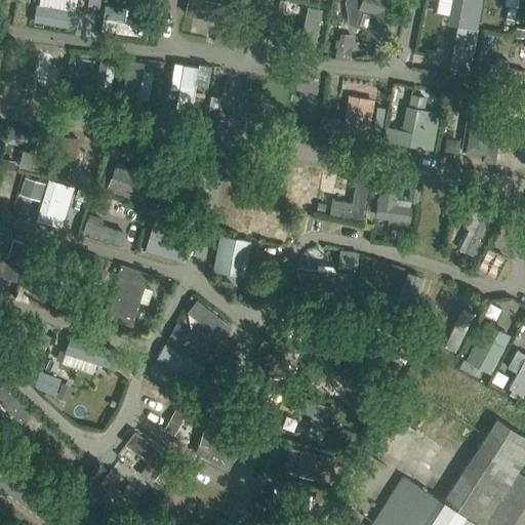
[(154,0),(153,0),(151,11),(161,13),(163,1),(154,0)]
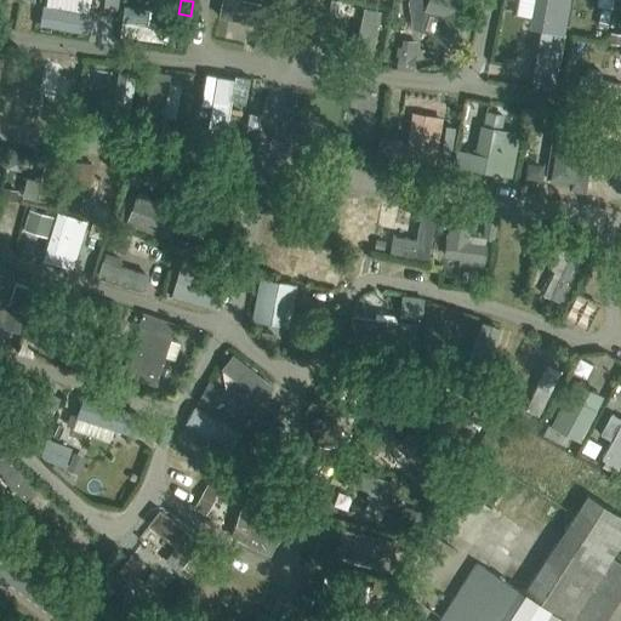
[(238,0),(222,0),(220,17),(267,26),(271,6),(238,0)]
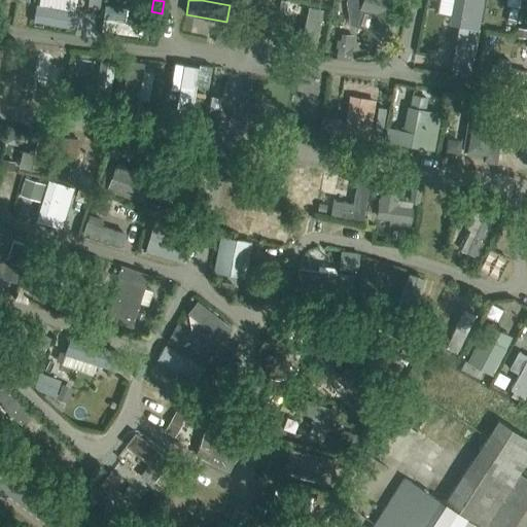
[(364,0),(356,27),(360,28),(361,26),(371,29),(366,40),(389,47),(403,1),(399,0),(364,0)]
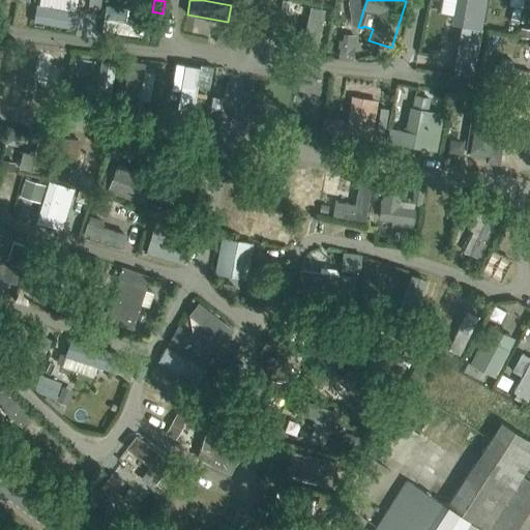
[(455,0),(452,17),(470,20),(470,23),(480,25),(481,21),(480,21),(483,0),(455,0)]
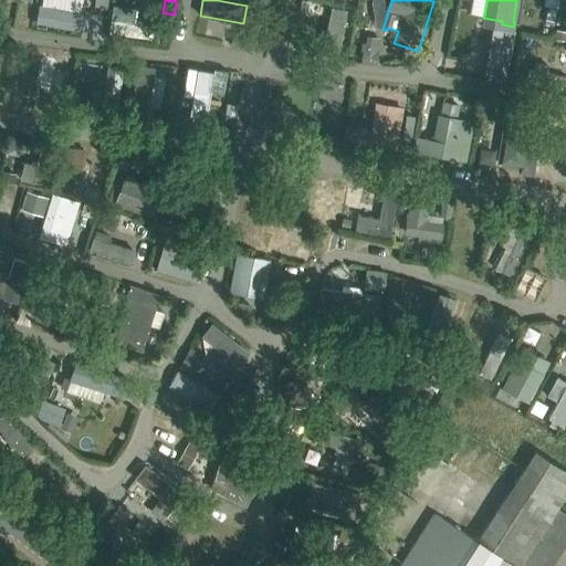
[(302,1),(301,10),(308,12),(310,2),(302,1)]
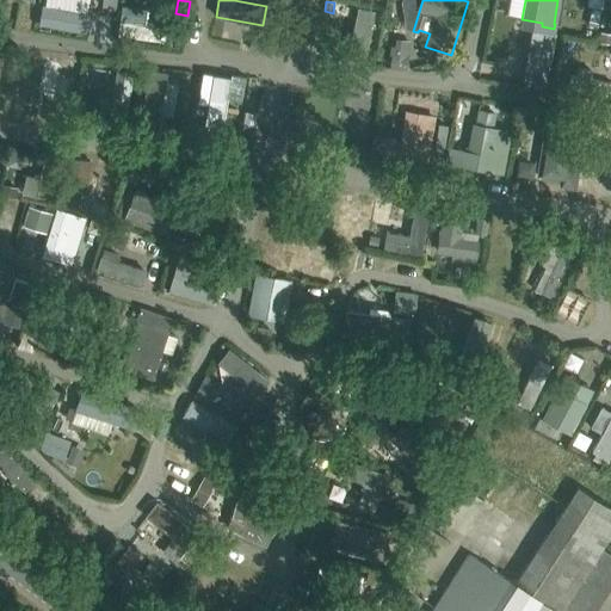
[(42,5),(38,24),(86,34),(90,14),(87,14),(44,6),(42,5)]
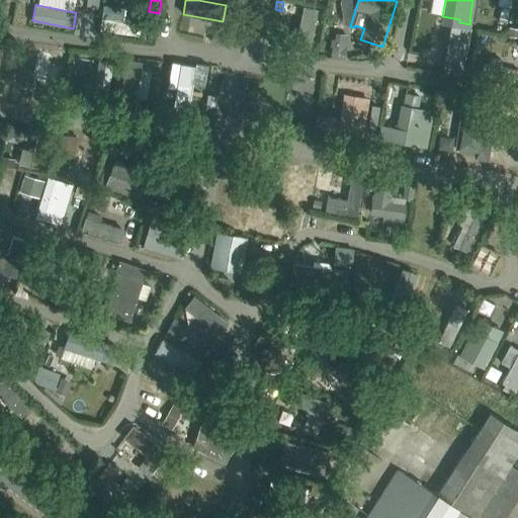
[(103,6),(99,29),(99,30),(143,35),(145,24),(145,23),(125,21),(126,9),(109,7),(103,6)]
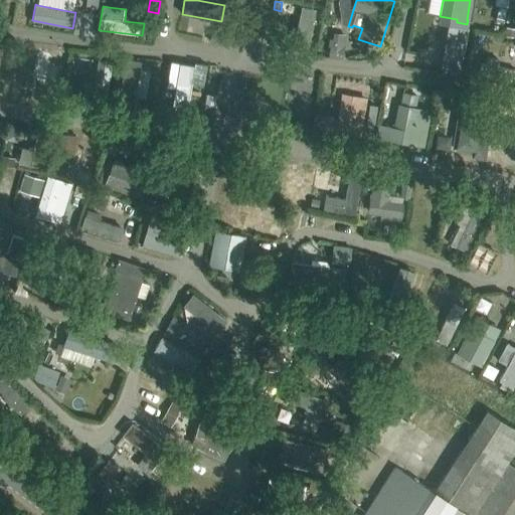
[(301,8),(293,47),(308,50),(316,11),(301,8)]
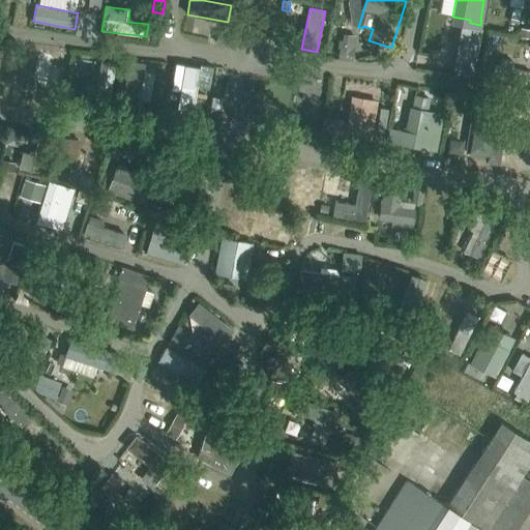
[(513,8),(510,22),(518,24),(521,9),(513,8)]
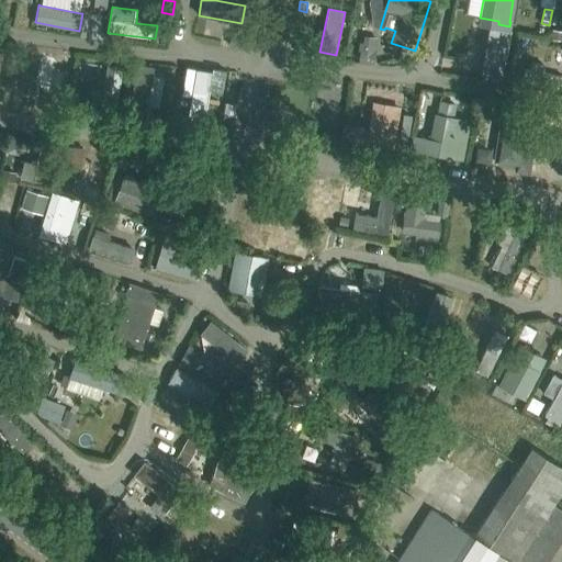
[(491,27),(484,59),(504,63),(510,31),(509,30),(491,26),(491,27)]
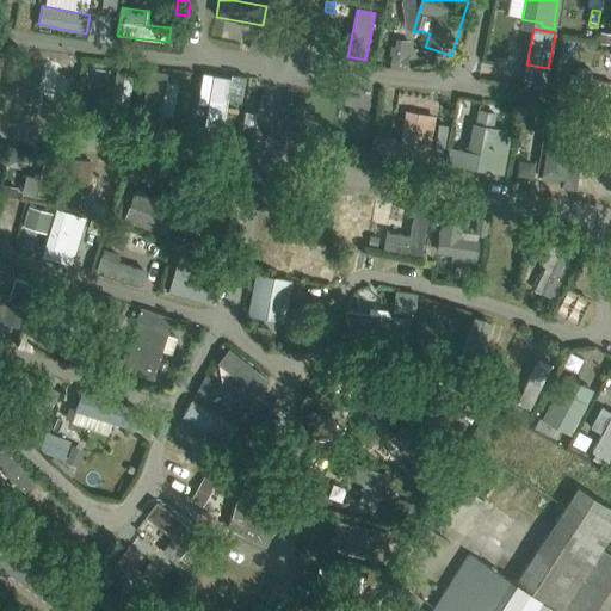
[(610,34),(602,32),(599,42),(610,43),(610,34)]
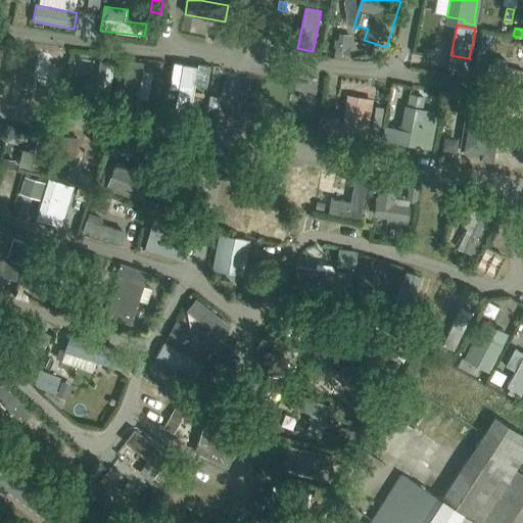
[(216,34),(215,42),(224,44),(226,36),(216,34)]
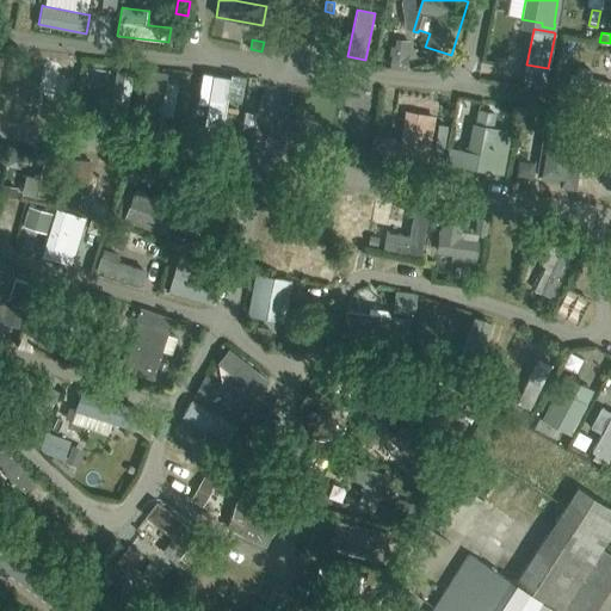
[(392,47),(390,54),(394,54),(393,66),(405,68),(409,42),(396,41),(395,48),(392,47)]
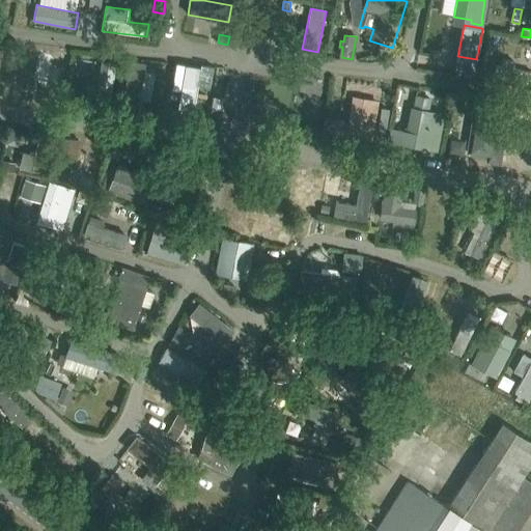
[(496,65),(494,78),(530,85),(530,83),(530,72),(512,68),(514,61),(501,59),(500,65),(496,65)]
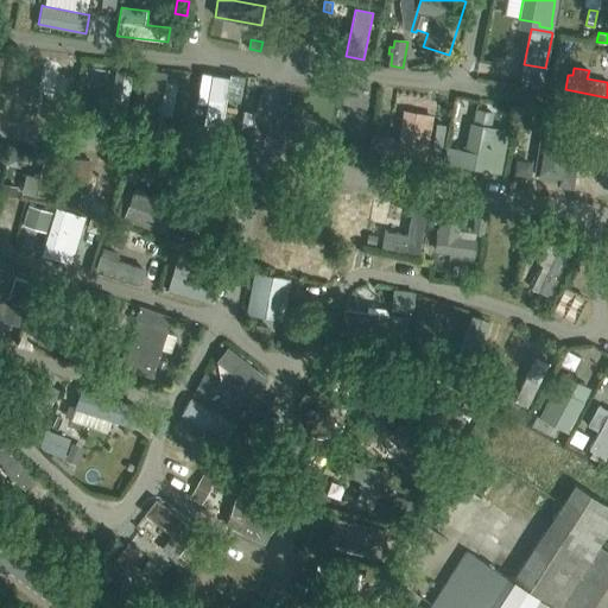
[(149,70),(139,122),(157,126),(165,74),(149,70)]
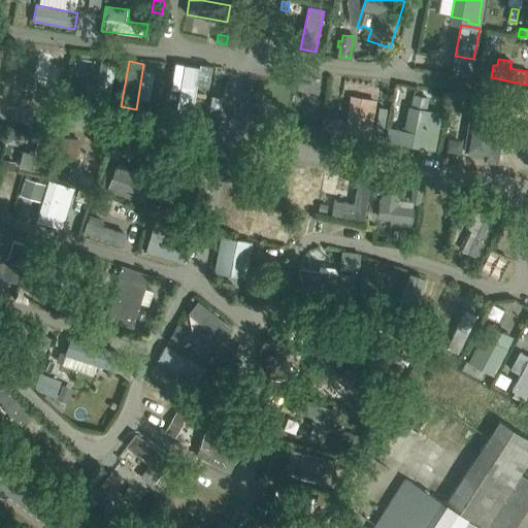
[(100,62),(95,102),(109,105),(114,64),(100,62)]
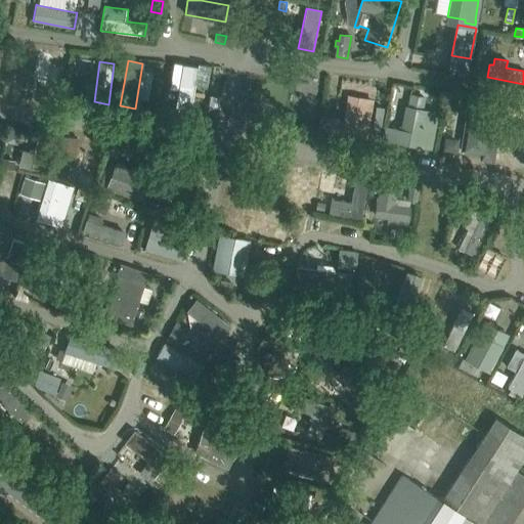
[(174,62),(170,87),(179,89),(177,99),(175,106),(190,108),(195,84),(207,86),(211,66),(198,63),(198,67),(174,62)]
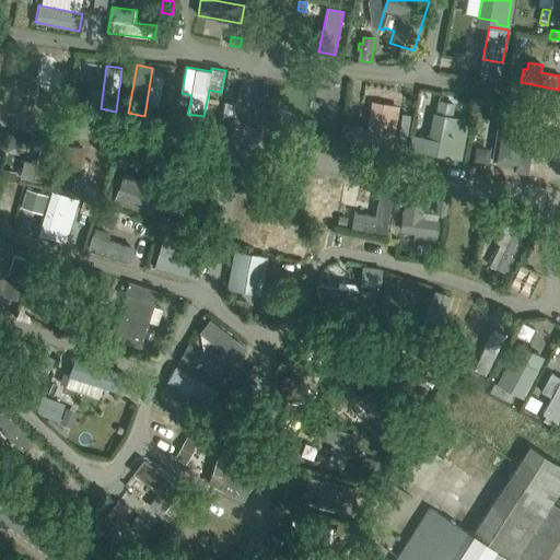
[(182,94),(179,103),(187,105),(189,95),(182,94)]
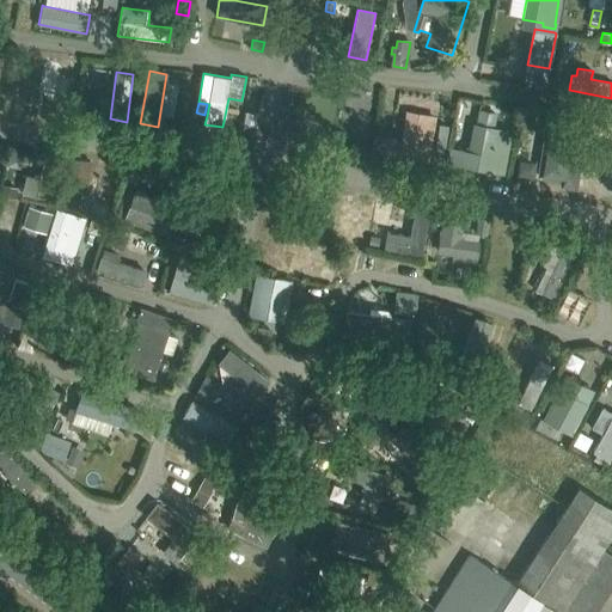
[(451,151),(448,164),(501,173),(506,146),(508,146),(510,136),(502,134),(502,133),(494,132),(495,128),(493,128),(495,114),(478,111),(476,126),(475,124),(469,154),(451,151)]
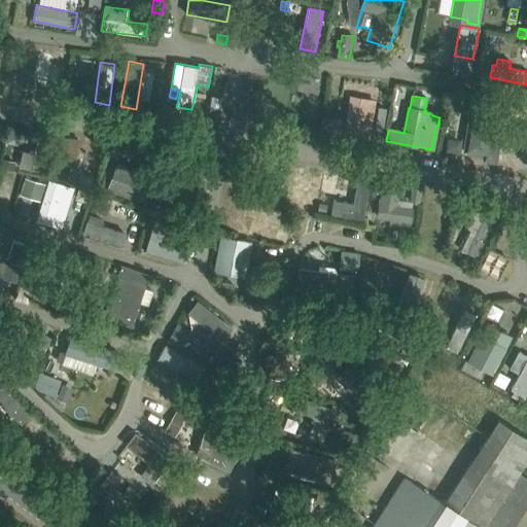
[(212,97),(210,107),(219,109),(221,98),(212,97)]
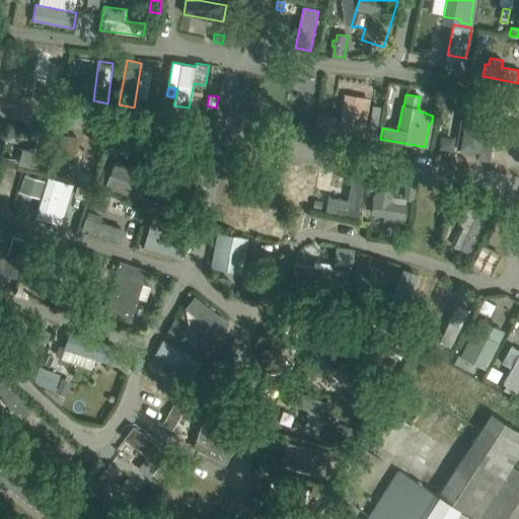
[(318,117),(316,129),(334,132),(347,134),(362,137),(367,114),(360,113),(363,99),(346,96),(341,123),(336,122),(337,120),(318,117)]
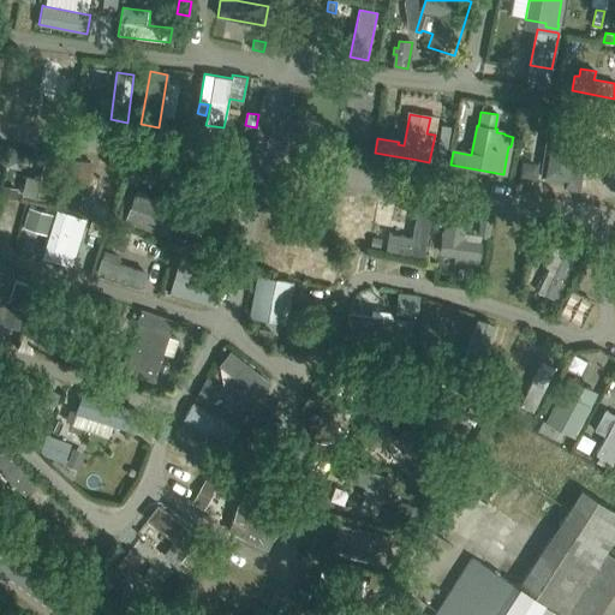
[(548,135),(542,178),(565,180),(563,187),(579,189),(581,169),(573,168),(575,151),(577,139),(560,137),(548,135)]
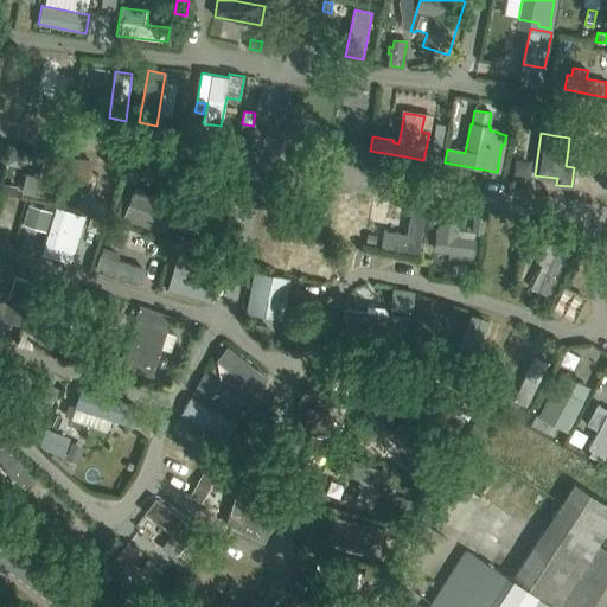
[(68,158),(64,176),(88,179),(90,161),(68,158)]
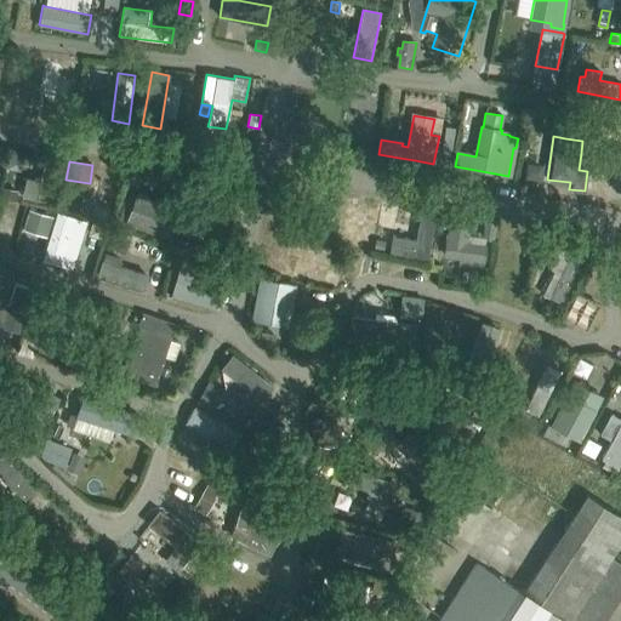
[(26,178),(22,197),(50,203),(58,165),(45,163),(40,181),(26,178)]
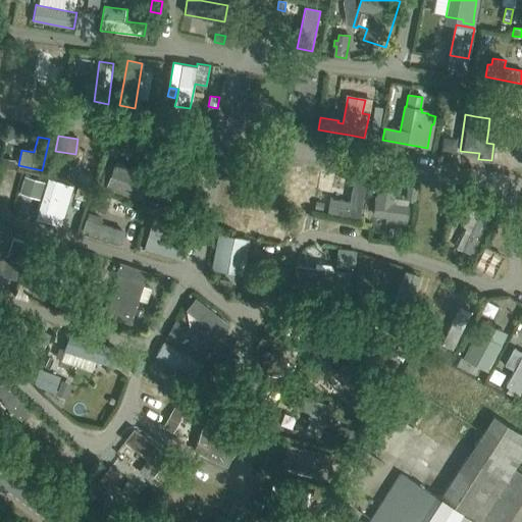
[(441,138),(439,150),(453,152),(453,147),(454,142),(451,139),(441,138)]
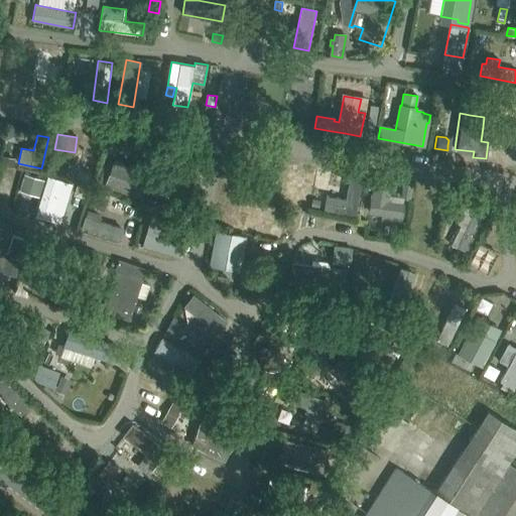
[(156,141),(149,167),(161,170),(157,187),(181,192),(187,169),(194,170),(197,158),(165,151),(167,143),(156,141)]
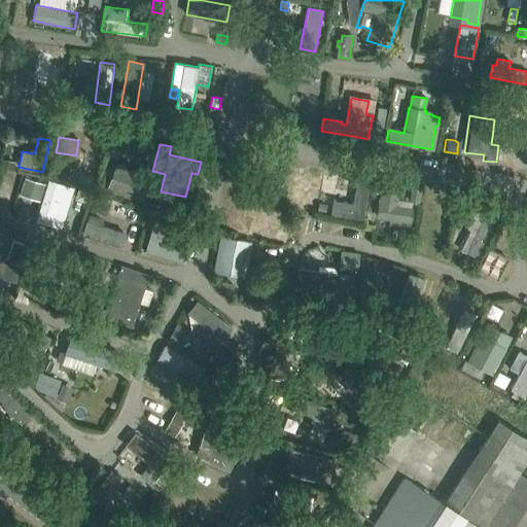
[(3,161),(2,168),(12,170),(13,163),(3,161)]
